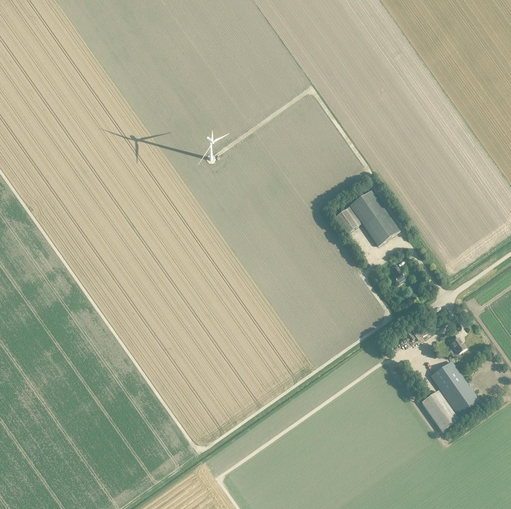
[(350,205),(378,245),(399,230),(371,190),(350,205)]
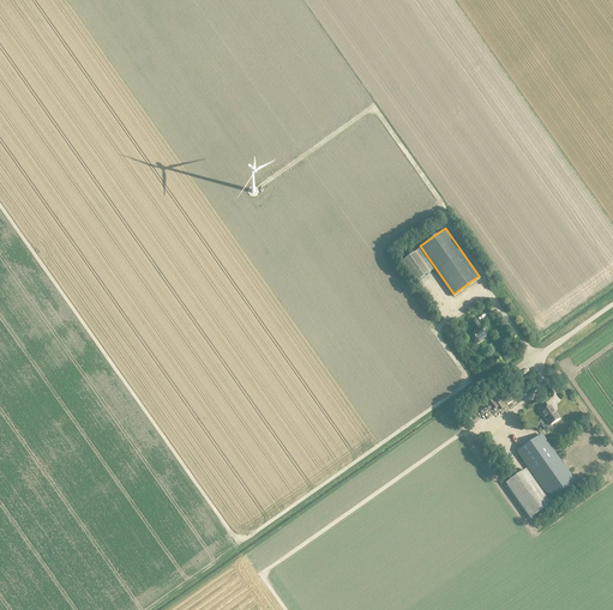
[(415,249),(401,259),(415,279),(430,269),(415,249)]
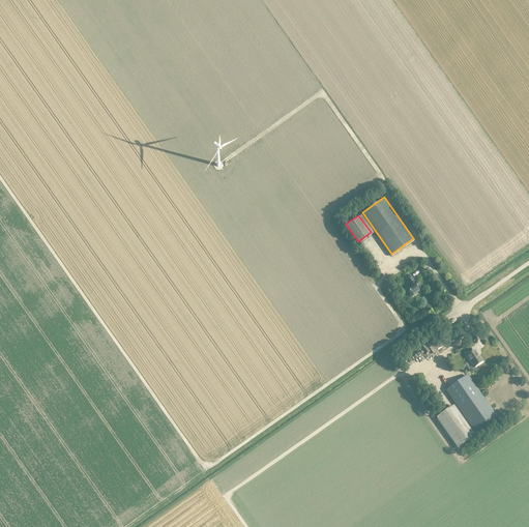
[(407,290),(410,294),(415,291),(414,290),(420,286),(418,283),(416,283),(409,272),(404,276),(409,284),(406,286),(408,289),(407,290)]
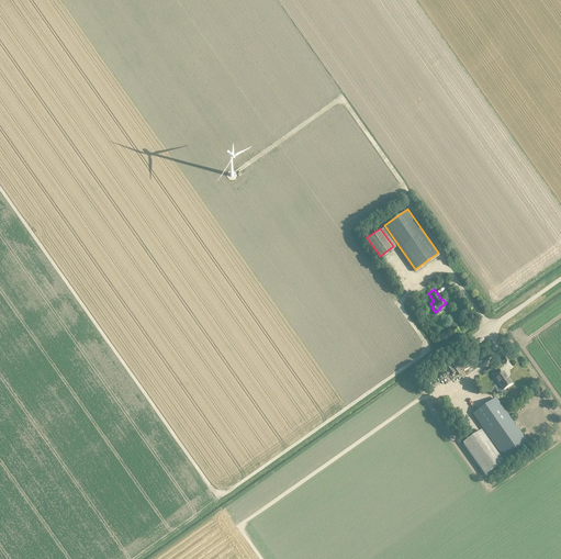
[(501,371),(497,367),(492,371),(494,375),(493,375),(496,379),(496,378),(497,379),(497,380),(500,383),(502,386),(502,387),(503,387),(511,380),(507,376),(507,375),(506,375),(503,369),(501,371)]
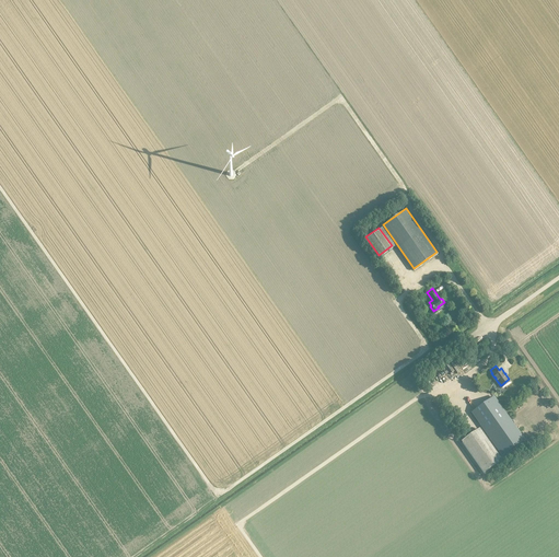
[(472,410),(502,453),(524,438),(493,394),(472,410)]
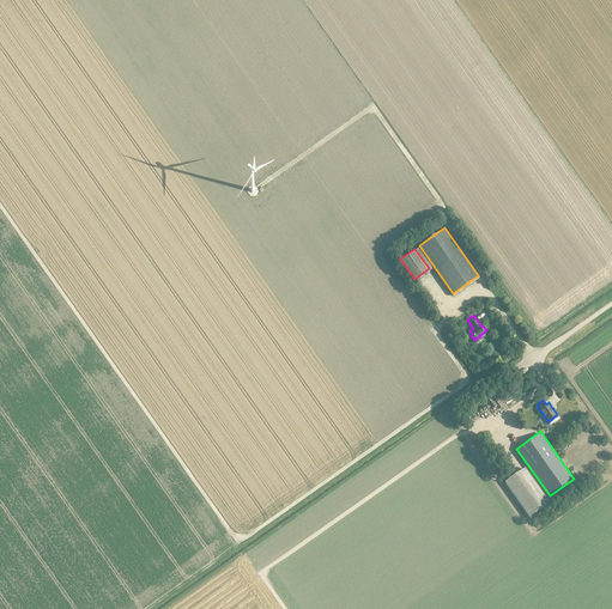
[(549,501),(525,467),(504,481),(529,515),(549,501)]
